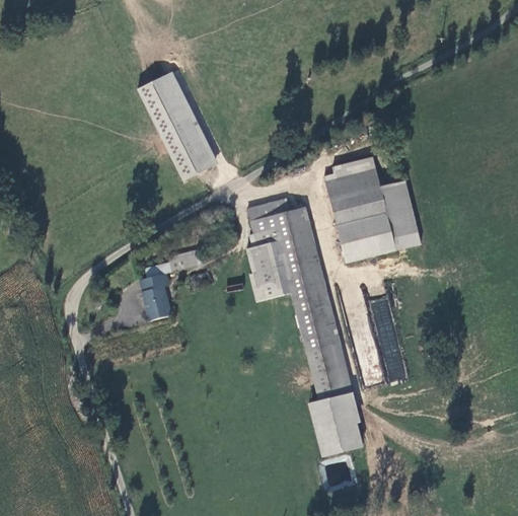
[(164,74),(137,88),(182,180),(211,166),(164,74)]
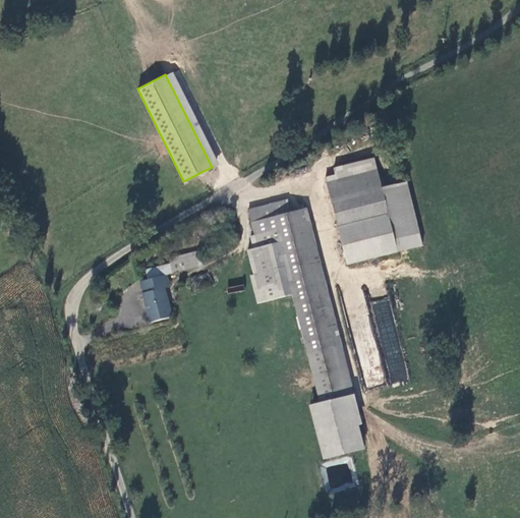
[(346,263),(396,250),(372,157),(335,167),(337,173),(325,176),(346,263)]
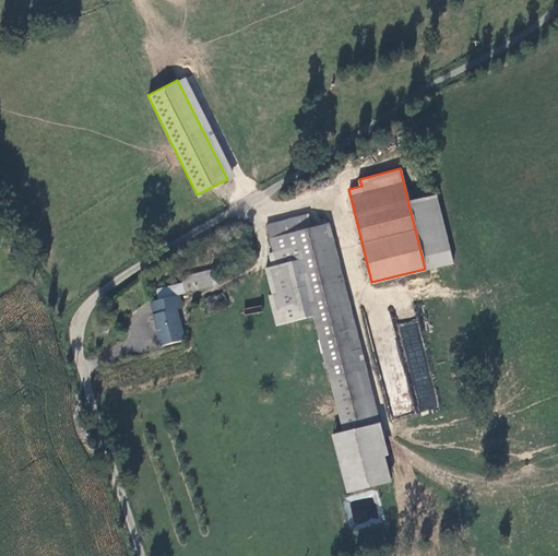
[(435,194),(408,201),(425,269),(451,262),(435,194)]
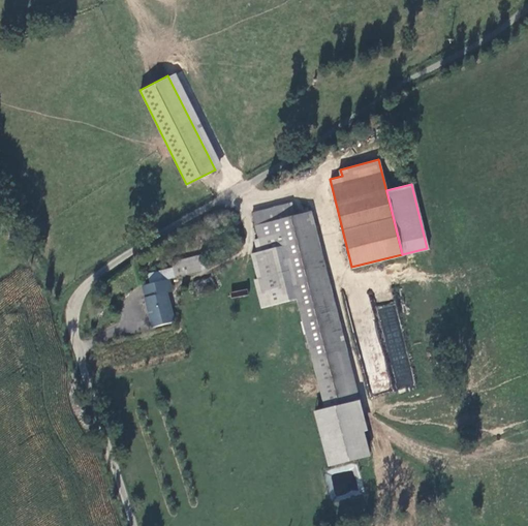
[(264,306),(296,298),(323,408),(351,401),(304,212),(294,214),(291,202),(251,212),(260,250),(250,253),(264,306)]
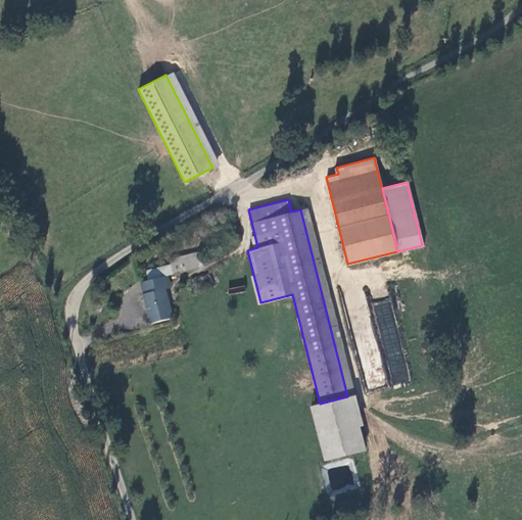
[(194,249),(169,256),(170,261),(173,271),(197,264),(194,249)]
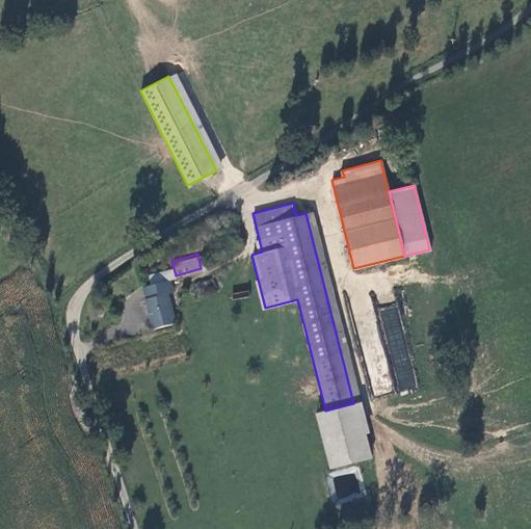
[(167,278),(176,275),(173,265),(149,272),(151,282),(167,278)]
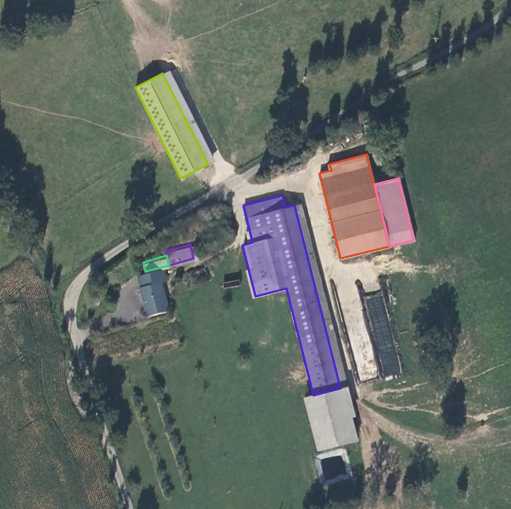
[(146,315),(168,309),(160,281),(164,280),(161,267),(145,271),(137,274),(140,287),(139,287),(146,315)]
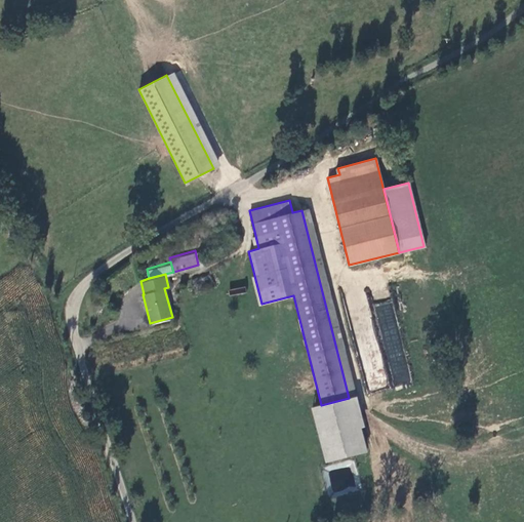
[(230,292),(245,289),(244,284),(229,287),(230,292)]
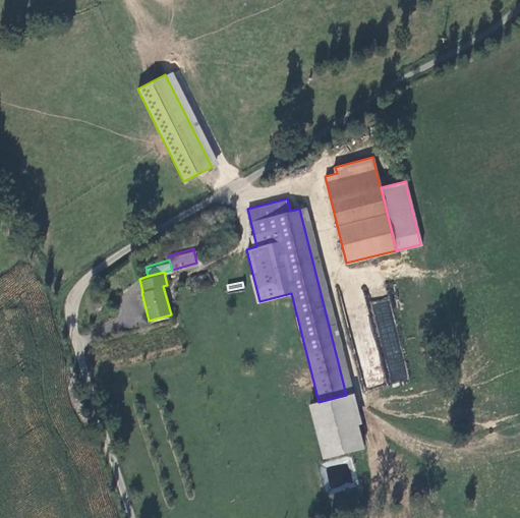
[(387,376),(374,315),(367,315),(363,291),(357,291),(354,334),(362,373),(377,375),(379,375),(387,376)]
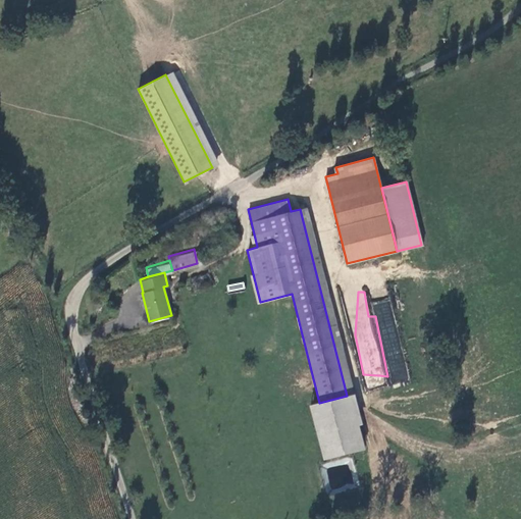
[(391,295),(371,298),(386,382),(406,378),(391,295)]
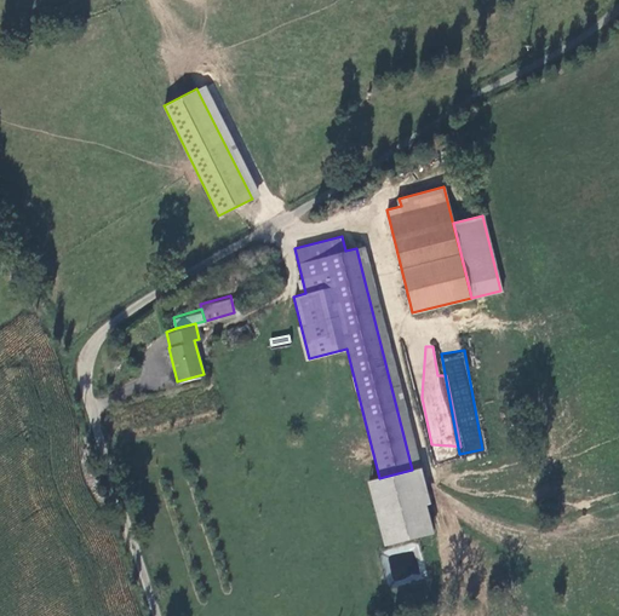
[(379,478),(367,481),(384,545),(433,533),(416,468),(412,470),(379,478)]
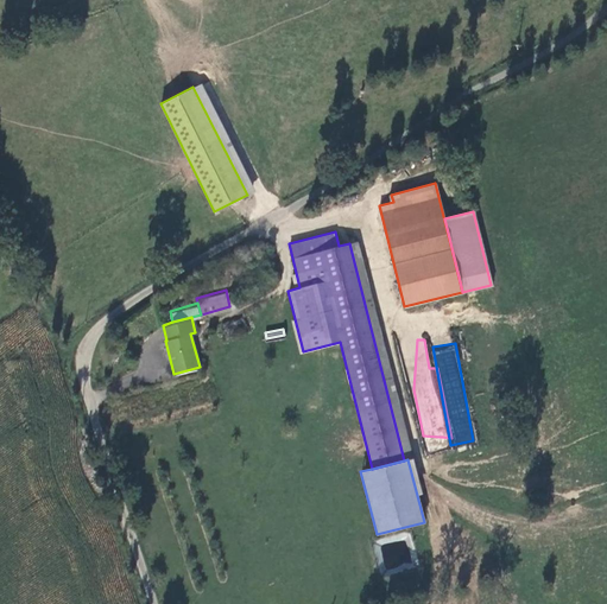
[(403,564),(403,584),(416,584),(417,545),(404,545),(404,539),(385,539),(385,552),(383,552),(383,564),(403,564)]
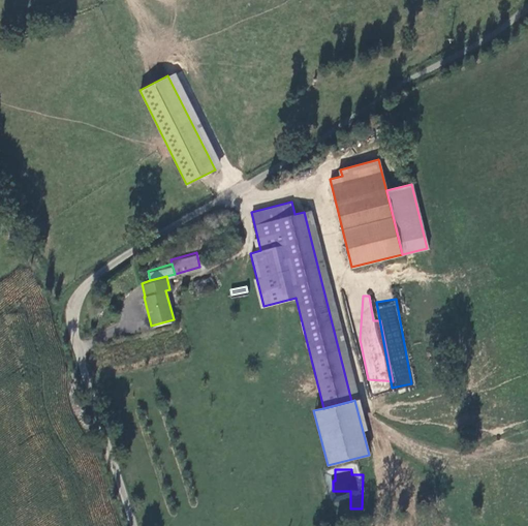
All buildings are outlined.
